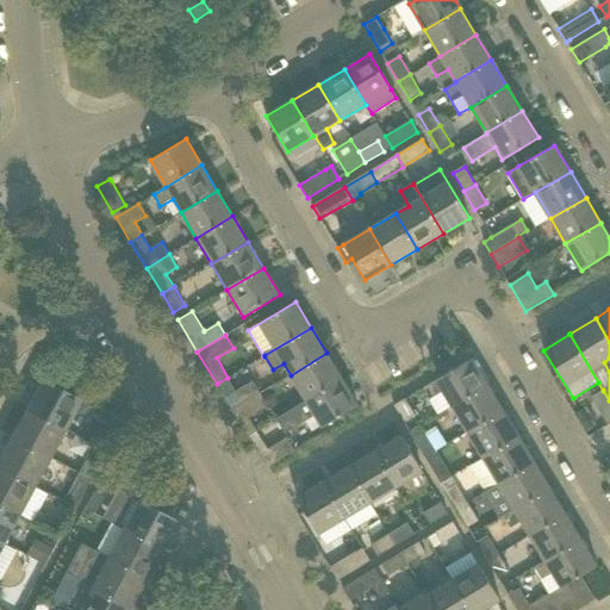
[(342,379),(327,353),(291,375),(305,400),(342,379)]
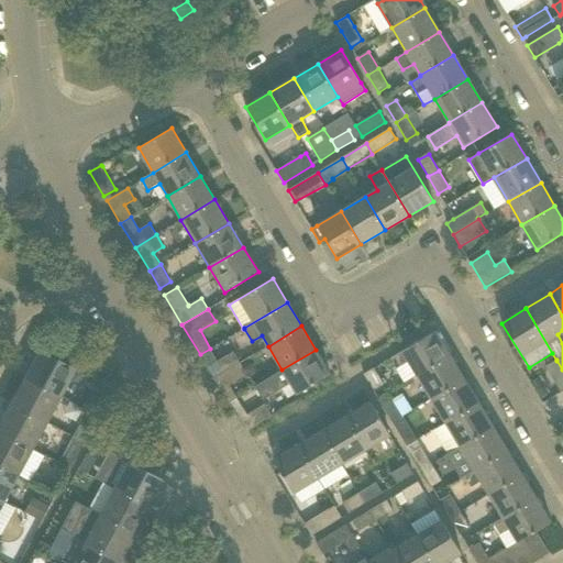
[(451,355),(435,331),(394,356),(408,382),(417,376),(451,355)]
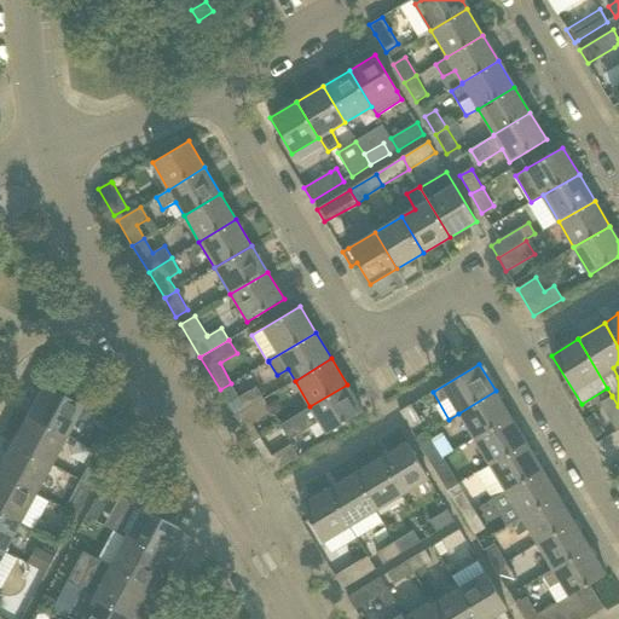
[(220,389),(236,416),(265,399),(256,386),(238,397),(231,383),(220,389)]
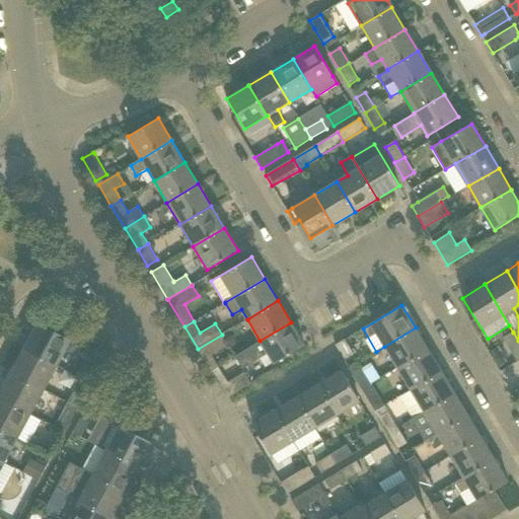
[(260,341),(261,341),(235,356),(242,368),(268,354),(274,364),(304,345),(291,322),(260,341)]
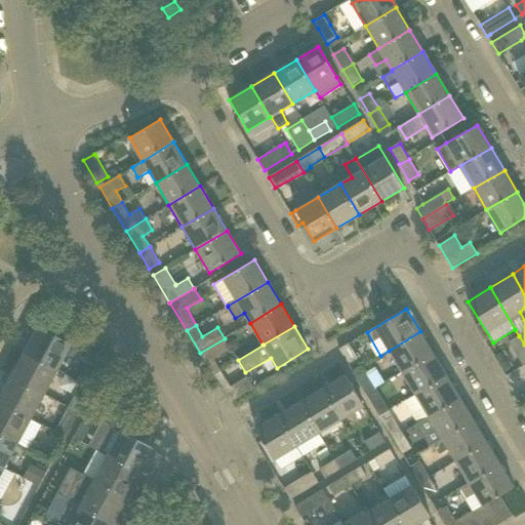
[(71,345),(38,327),(25,352),(57,369),(71,345)]
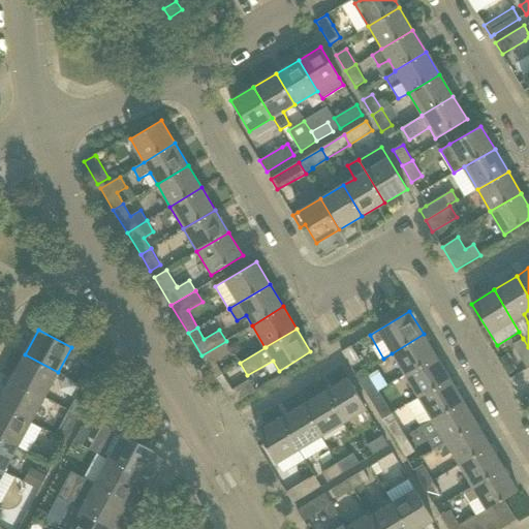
[(405,375),(436,355),(424,334),(392,353),(405,375)]
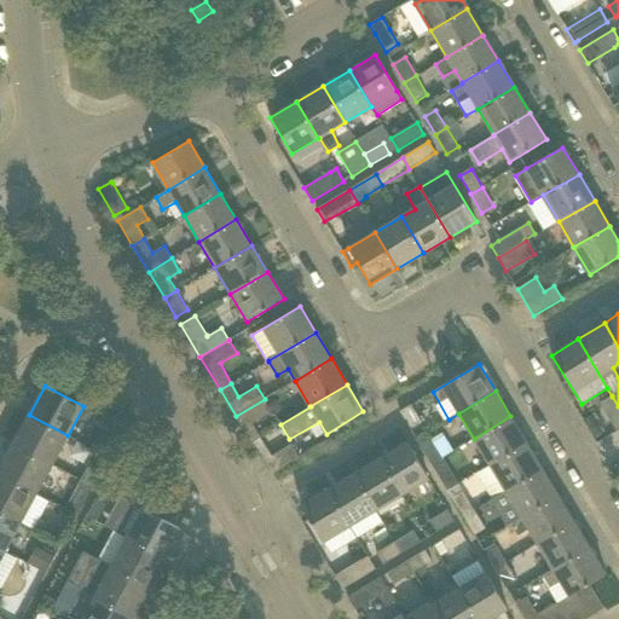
[(617,432),(618,431),(618,406),(612,395),(612,397),(600,403),(617,432)]
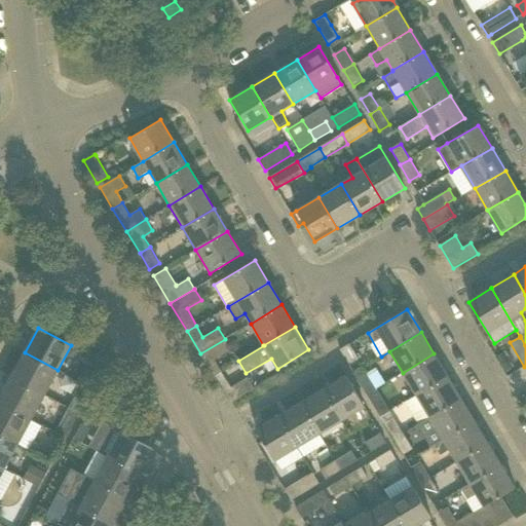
[(200,353),(214,375),(221,371),(215,361),(232,350),(225,339),(200,353)]
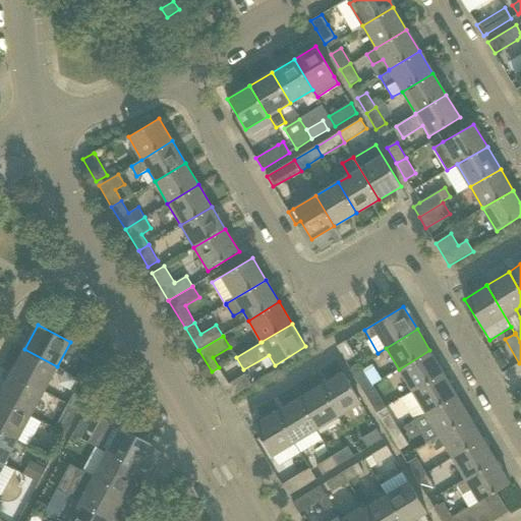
[(337,346),(343,357),(347,363),(356,358),(346,341),(337,346)]
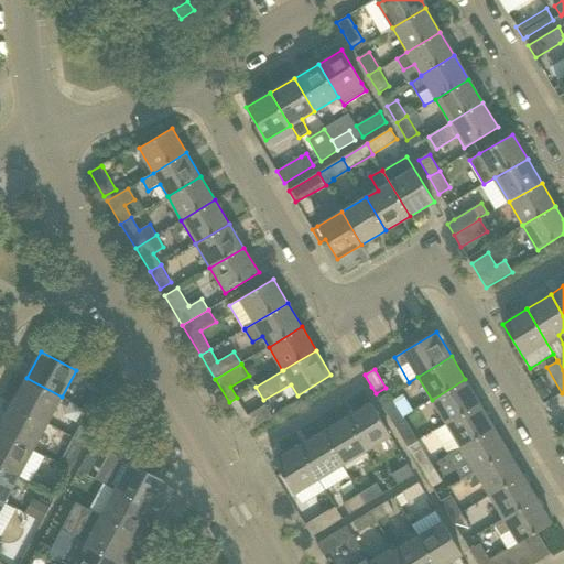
[(12,404),(47,423),(62,397),(26,378),(12,404)]
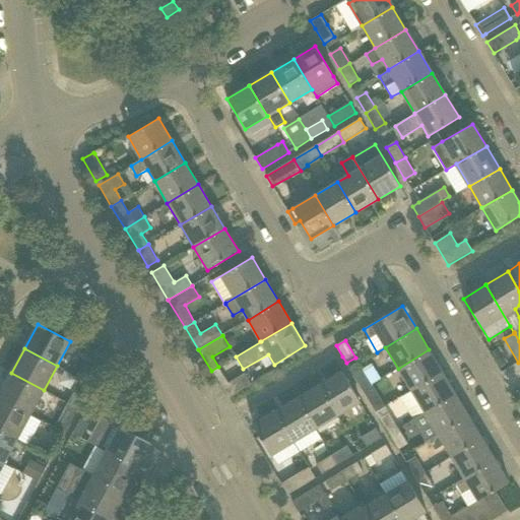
[(411,391),(442,372),(429,349),(398,369),(411,391)]
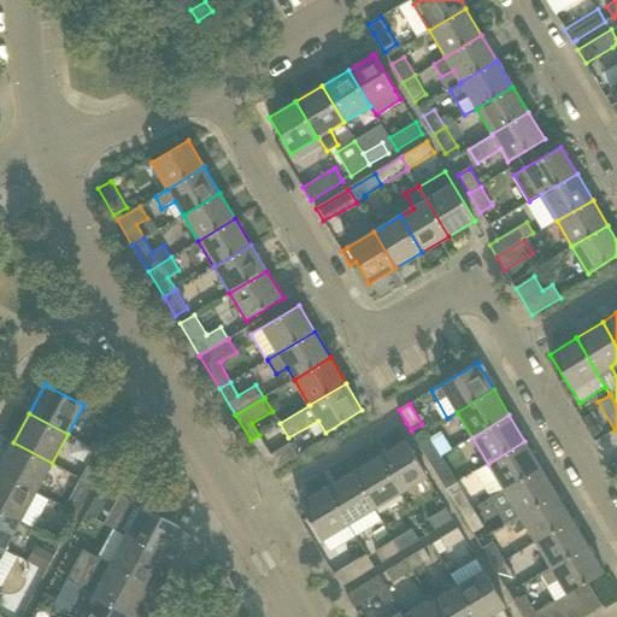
[(116,441),(100,433),(93,446),(94,447),(99,450),(104,452),(109,454),(116,441)]
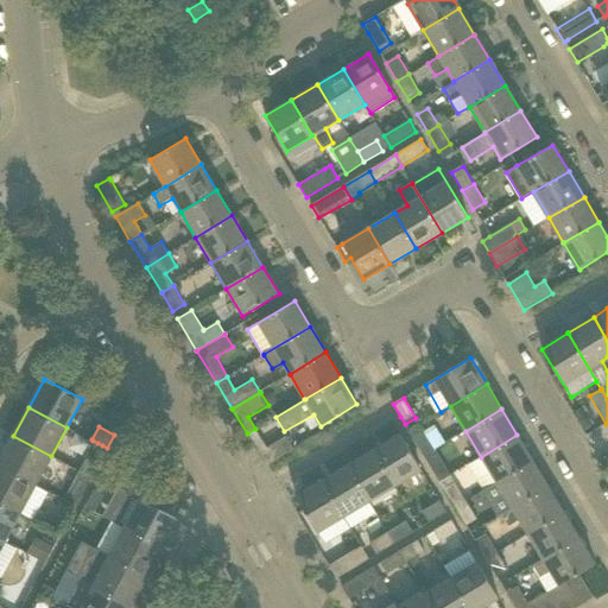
[(266,466),(267,466),(293,449),(286,437),(267,449),(255,429),(247,434),(266,466)]
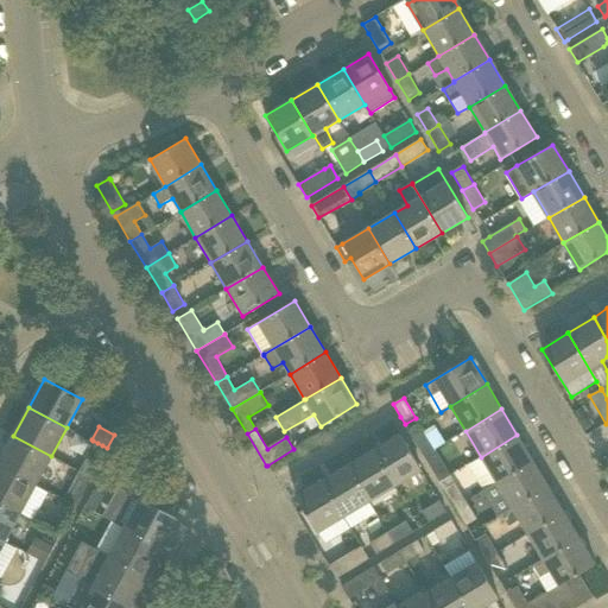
[(424,456),(436,449),(424,431),(413,437),(424,456)]
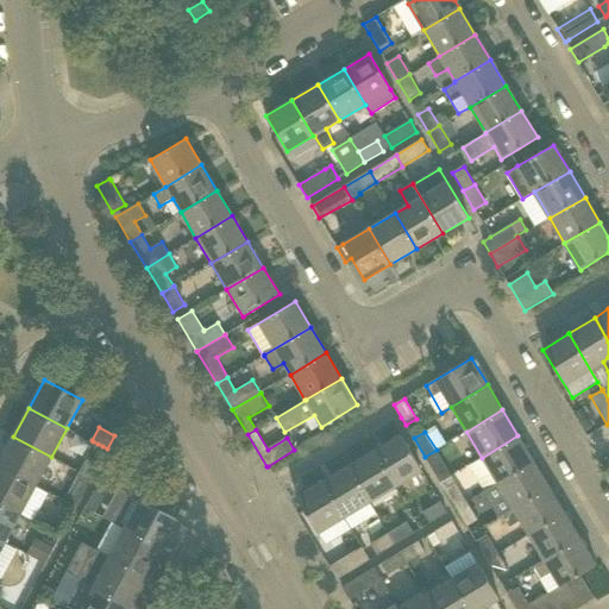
[(421,470),(400,434),(375,450),(396,485),(421,470)]
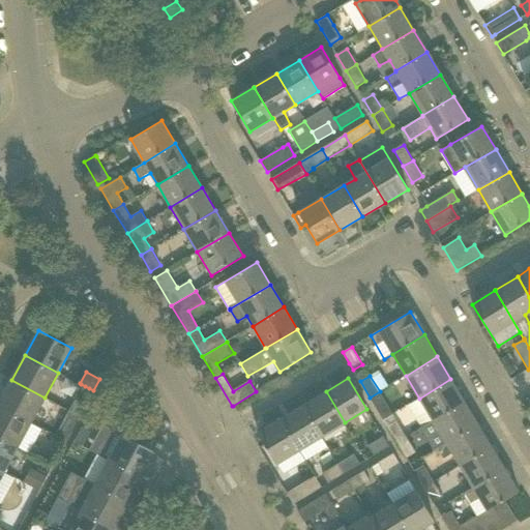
[(433,421),(465,402),(450,379),(419,399),(433,421)]
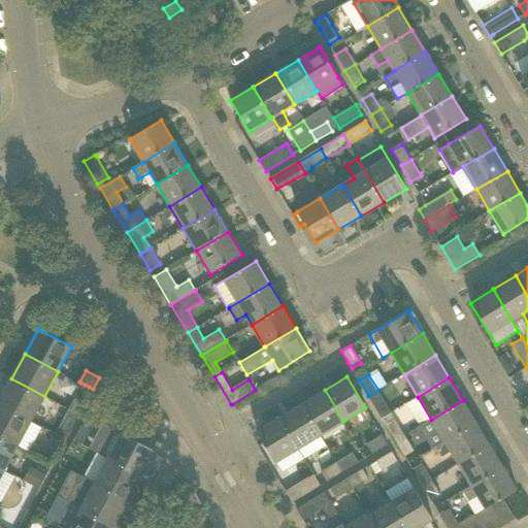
[(0,399),(0,404),(31,422),(44,396),(11,378),(0,399)]
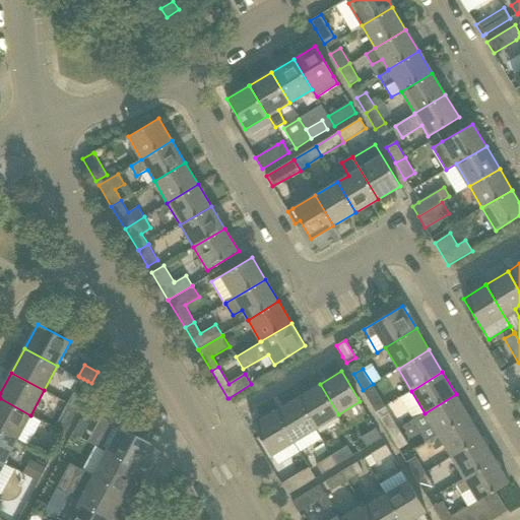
[(298,398),(316,429),(338,414),(320,384),(298,398)]
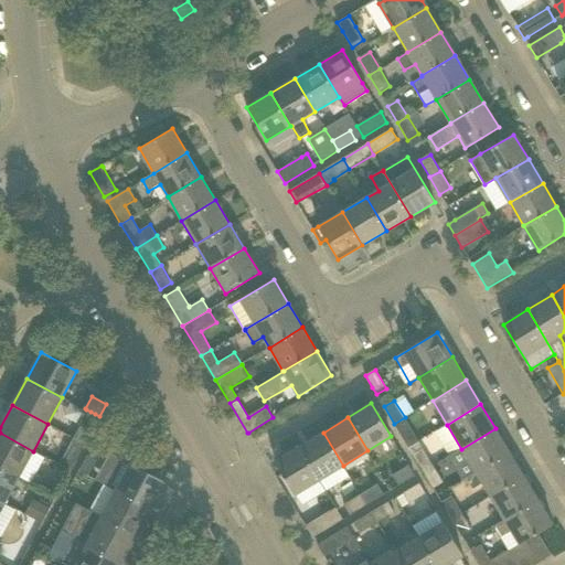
[(405,417),(394,424),(405,441),(415,435),(405,417)]
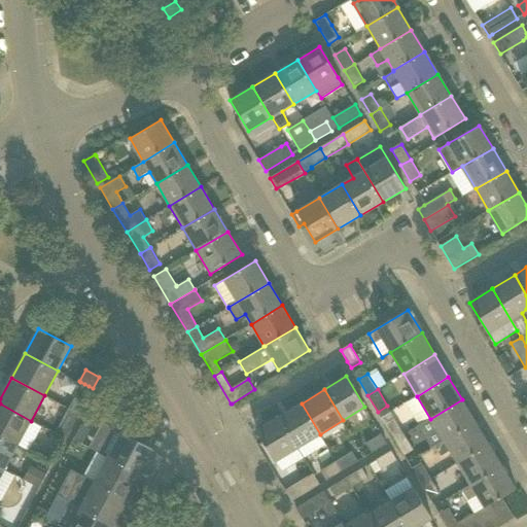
[(74,397),(68,409),(79,414),(84,402),(74,397)]
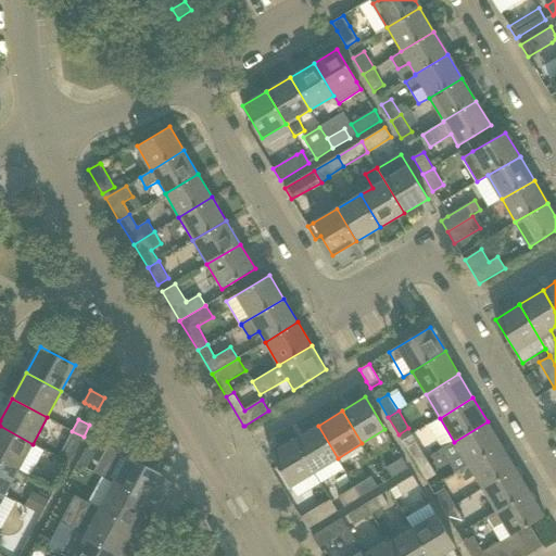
[(468,465),(501,444),(488,421),(454,442),(446,446),(460,469),(468,465)]
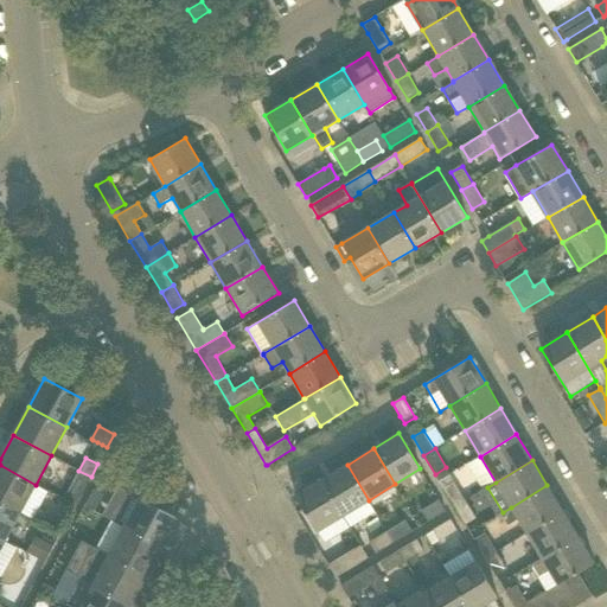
[(0,502),(20,512),(36,485),(0,465),(0,502)]
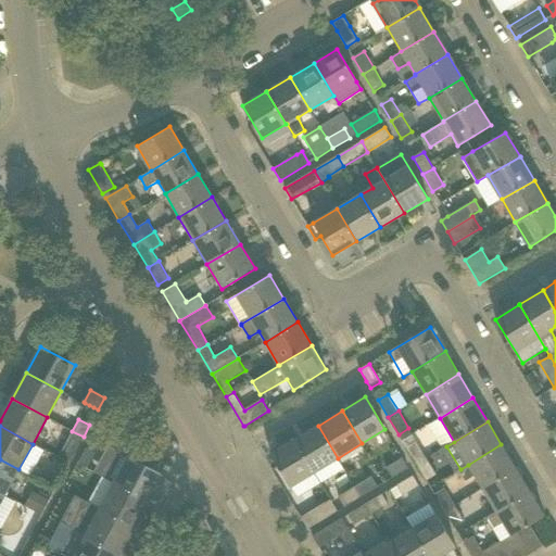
[(294,440),(314,472),(338,458),(318,426),(294,440)]
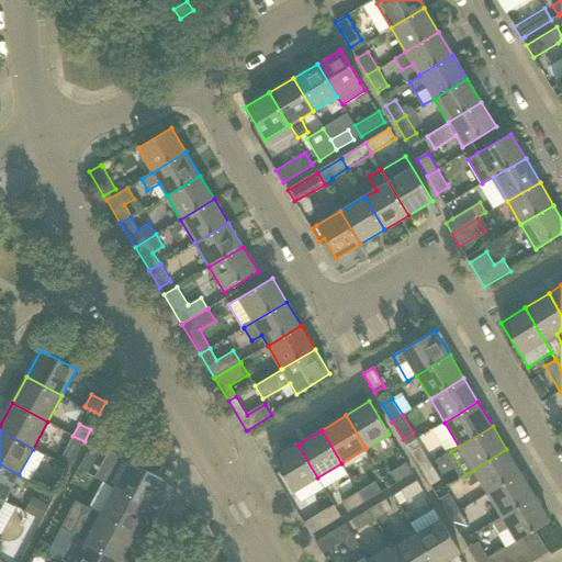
[(70,468),(85,441),(72,436),(59,461),(70,468)]
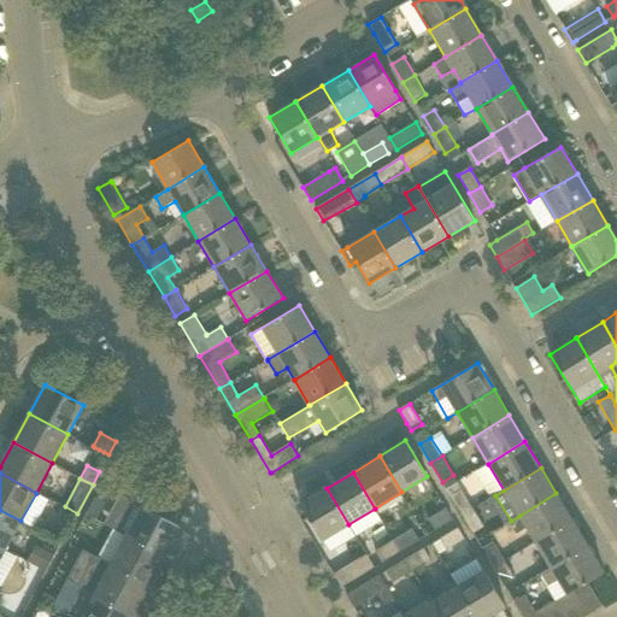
[(165,557),(181,528),(168,521),(175,507),(136,487),(129,499),(121,494),(104,524),(125,536),(165,557)]
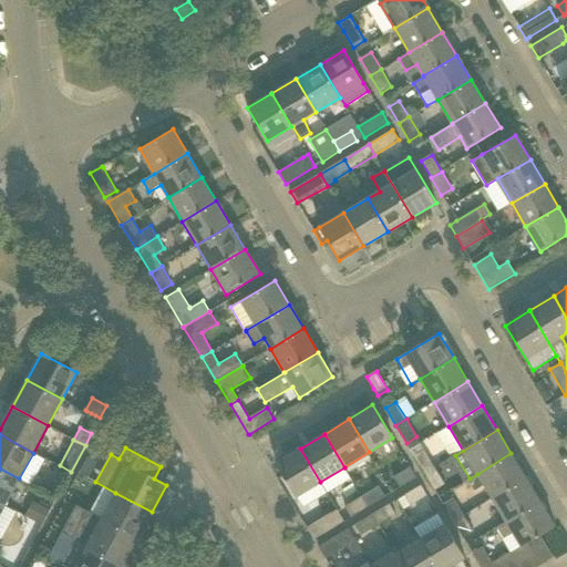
[(276,463),(296,496),(320,482),(300,449),(276,463)]
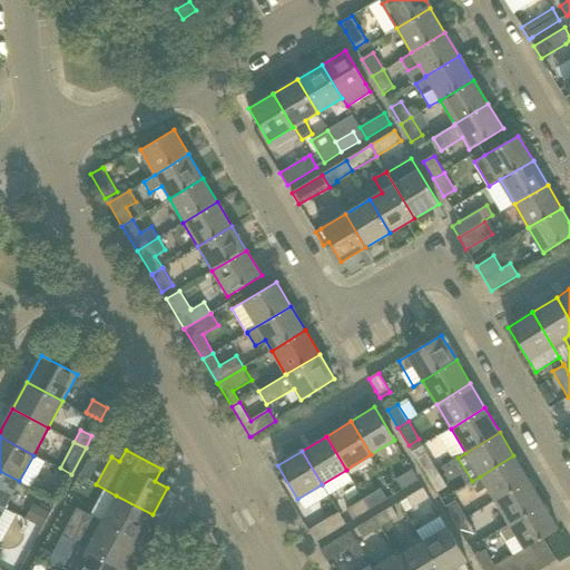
[(426,477),(438,470),(426,452),(416,459),(426,477)]
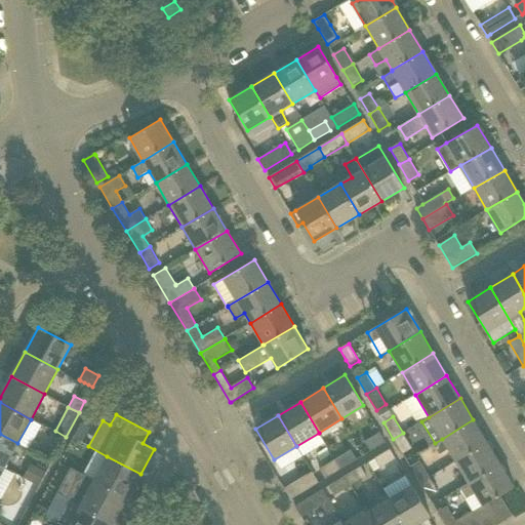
[(455,460),(486,441),(473,419),(442,439),(455,460)]
